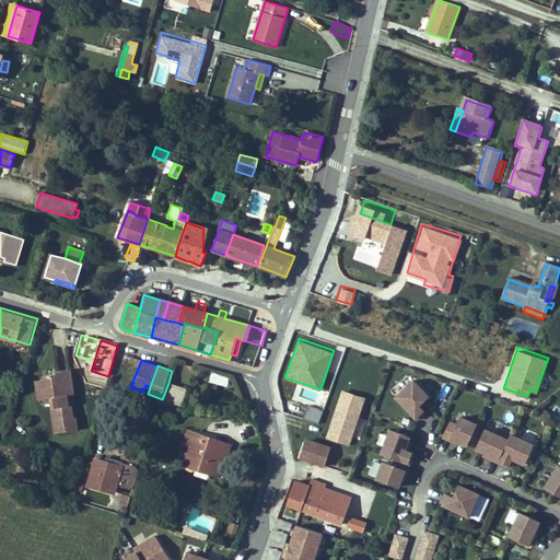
[(77,430),(74,417),(72,418),(70,405),(68,405),(67,396),(69,395),(73,395),(70,370),(56,371),(56,374),(44,375),(45,380),(42,380),(45,398),(50,398),(53,397),(55,407),(51,407),(55,433),(77,430)]
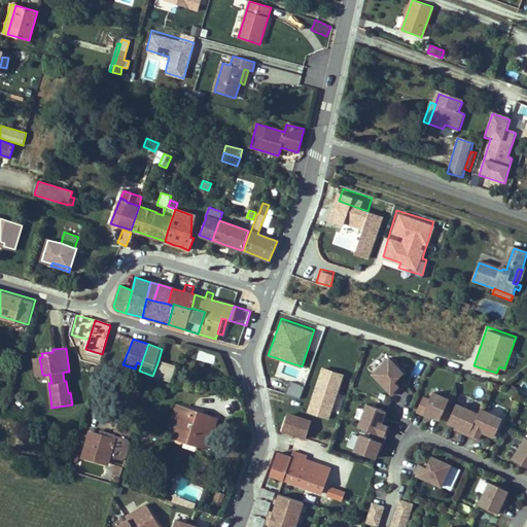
[(196,358),(214,361),(215,352),(197,350),(196,358)]
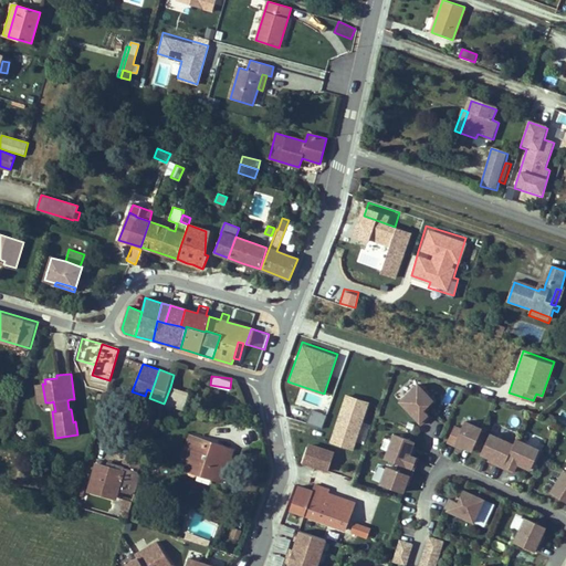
[(45,402),(42,384),(37,385),(39,404),(45,402)]
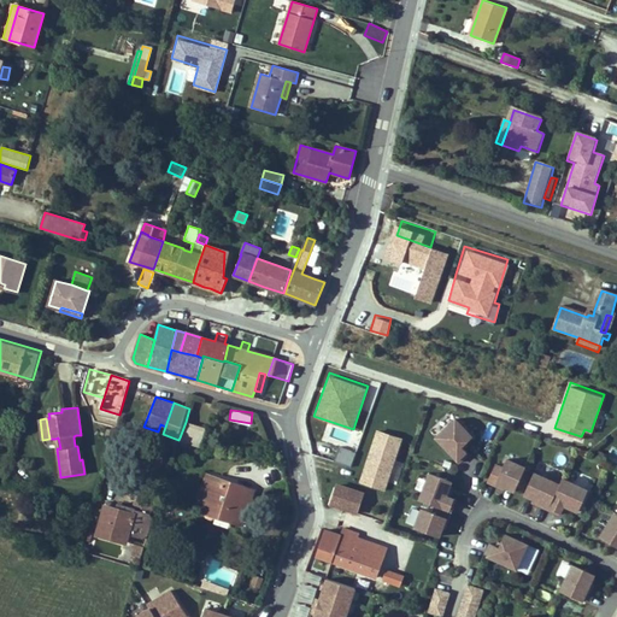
[(462,446),(472,436),(456,418),(436,438),(459,463),(469,454),(462,446)]
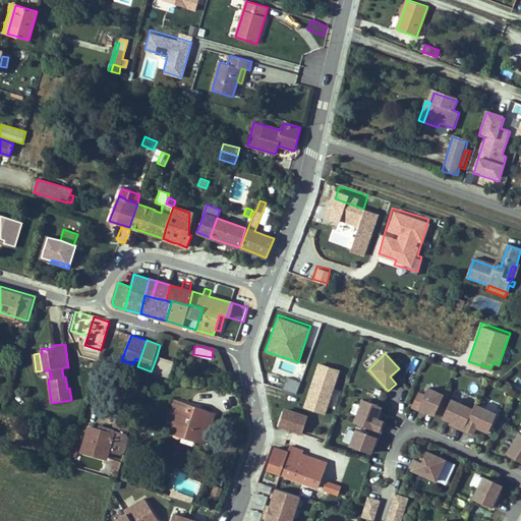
[(169,375),(174,362),(157,356),(152,369),(169,375)]
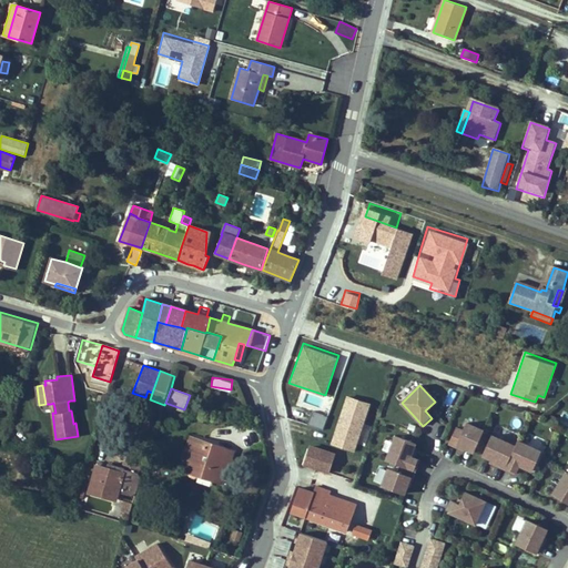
[(355,450),(371,399),(345,392),(331,444),(355,450)]
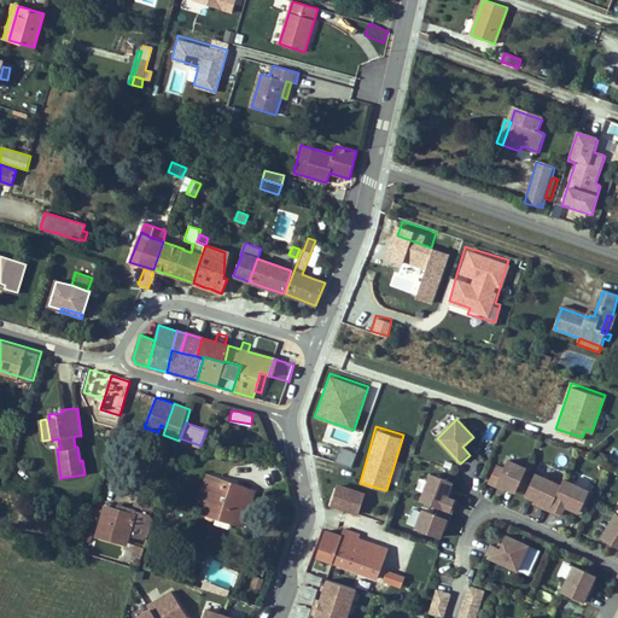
[(179,441),(163,435),(161,439),(178,445),(179,441)]
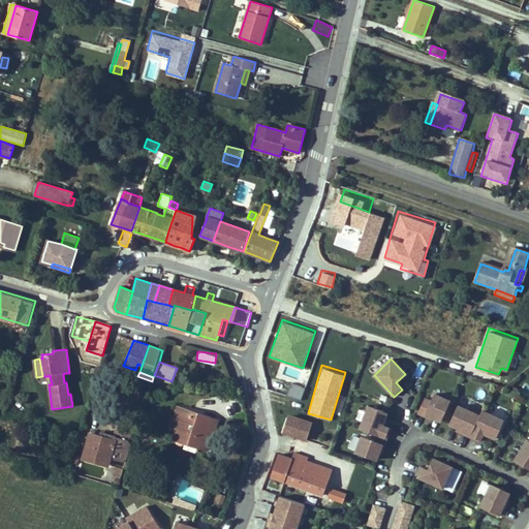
[(290,381),(285,395),(301,399),(305,385),(290,381)]
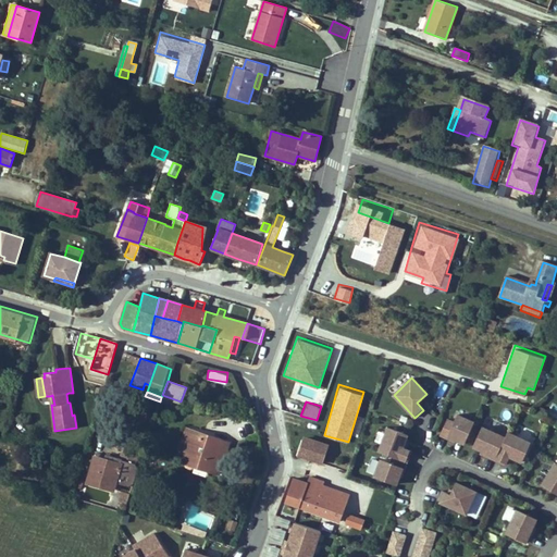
[(463,443),(473,421),(458,415),(455,422),(447,419),(440,435),(447,438),(448,436),(463,443)]
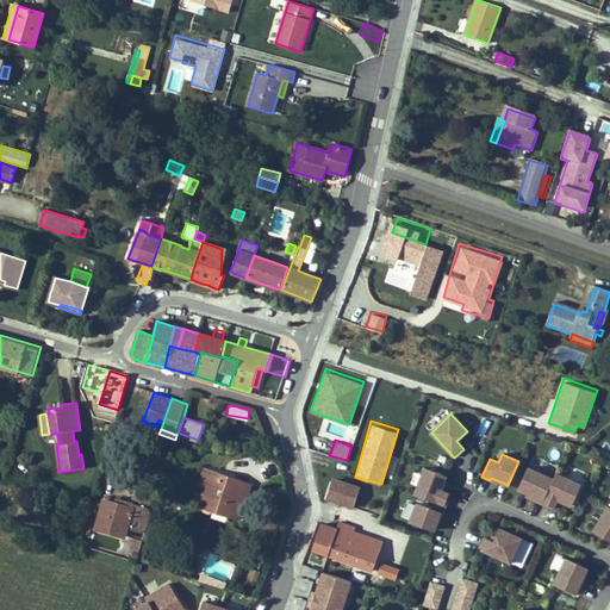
[(542,504),(554,479),(529,467),(520,490),(535,497),(534,500),(542,504)]
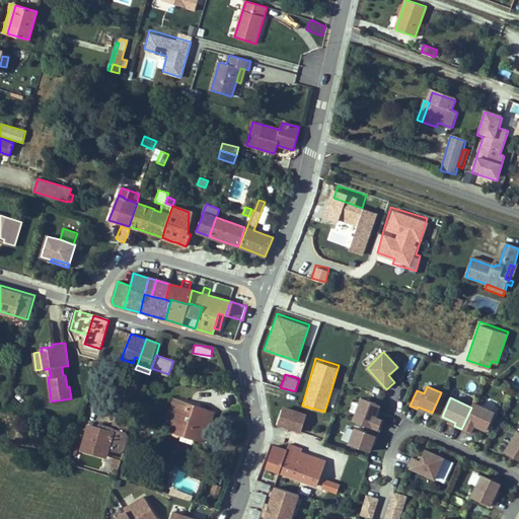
[(375,418),(380,405),(361,398),(353,420),(365,425),(380,430),(383,421),(375,418)]
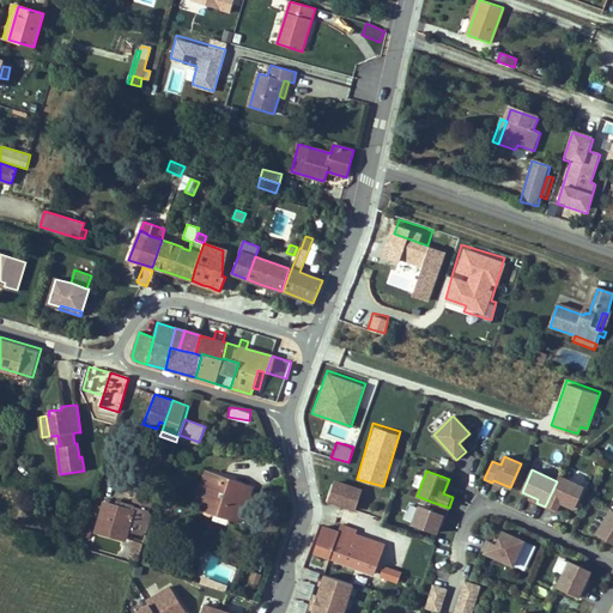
[(242,523),(254,487),(206,473),(199,495),(208,498),(217,501),(213,514),(242,523)]
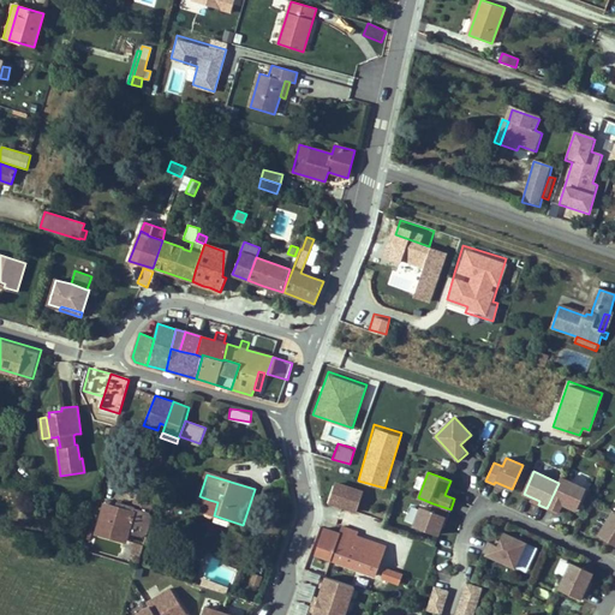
[(575,509),(585,488),(561,477),(559,483),(547,508),(557,513),(562,503),(575,509)]
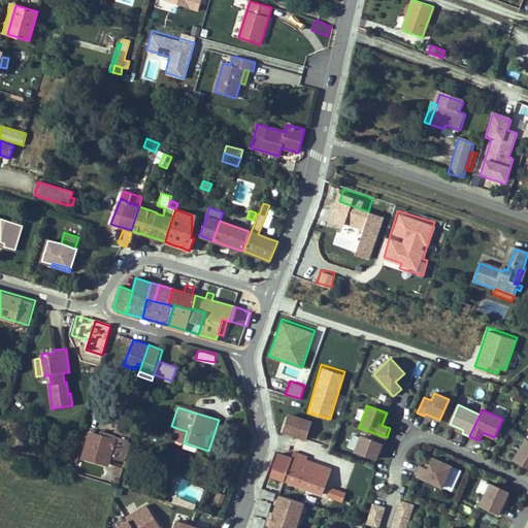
[(310,424),(289,417),(284,433),(305,440),(310,424)]
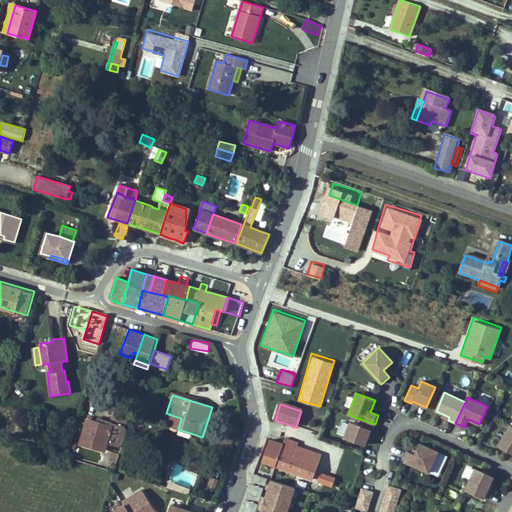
[(127,422),(129,414),(115,410),(111,422),(125,426),(126,422),(127,422)]
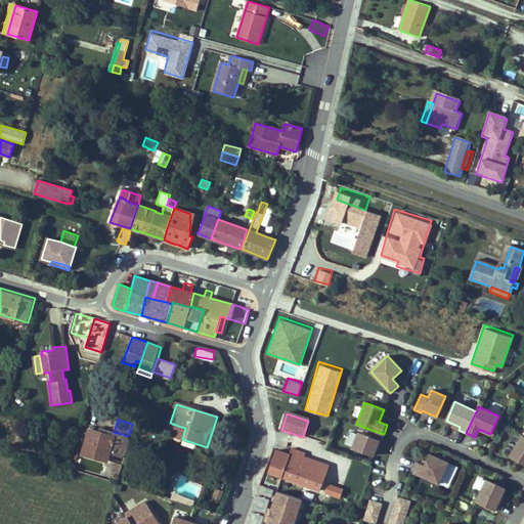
[(182,439),(185,428),(178,426),(175,436),(182,439)]
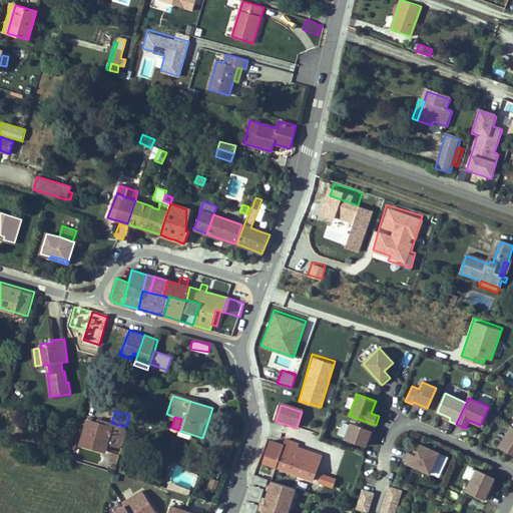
[(123,446),(127,432),(125,427),(111,423),(98,419),(97,423),(87,420),(81,444),(105,451),(107,445),(118,448),(123,446)]
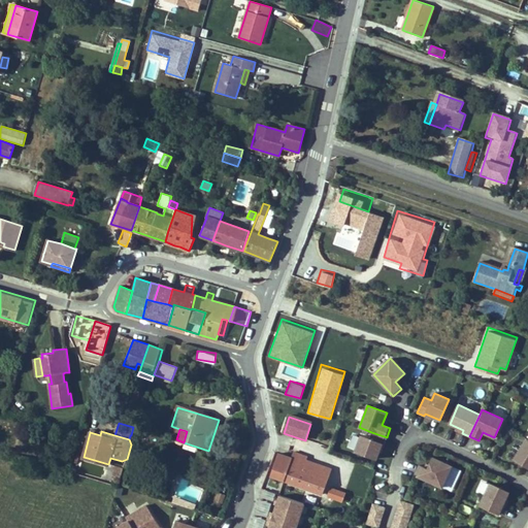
[(380,451),(382,444),(384,446),(387,437),(371,432),(368,439),(361,436),(355,451),(376,459),(380,451)]
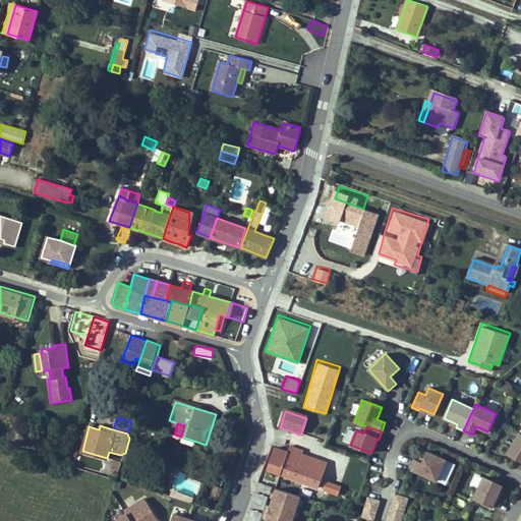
[(82,441),(85,430),(78,428),(75,439),(82,441)]
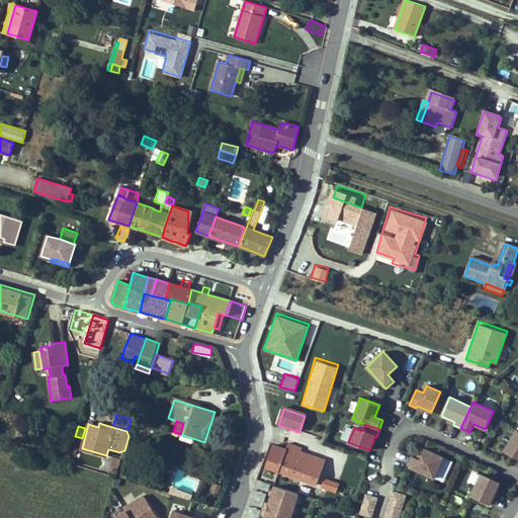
[(517,431),(516,430),(504,450),(517,458),(517,431)]
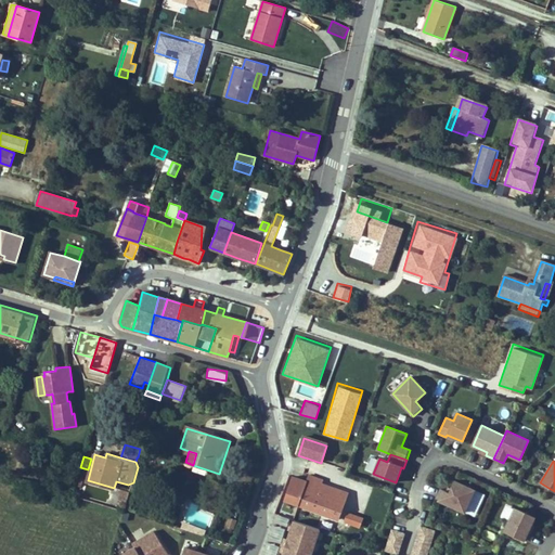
[(308,482),(295,477),(286,502),(340,523),(350,495),(318,483),(319,478),(310,475),(308,482)]
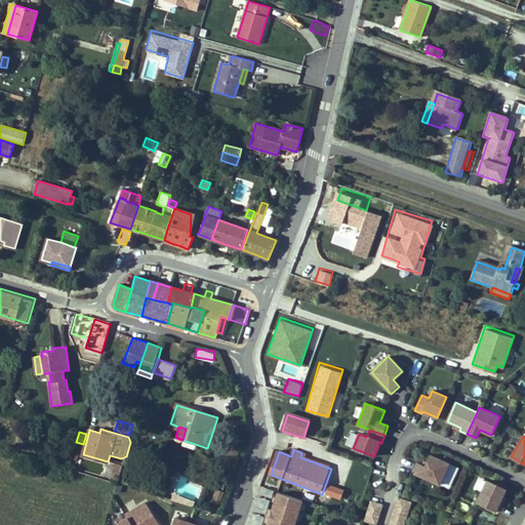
[(439,484),(449,463),(431,454),(426,467),(417,462),(412,472),(439,484)]
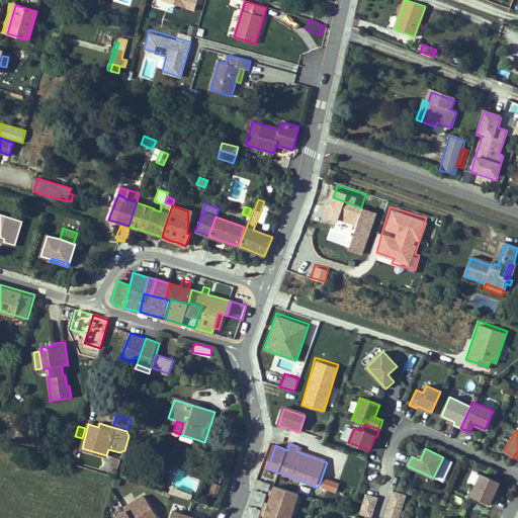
[(118,468),(120,459),(113,457),(110,466),(118,468)]
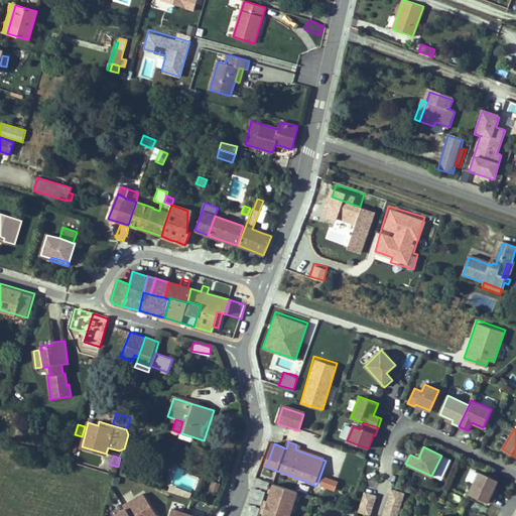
[(491,495),(497,481),(479,472),(469,493),(491,503),(494,496),(491,495)]
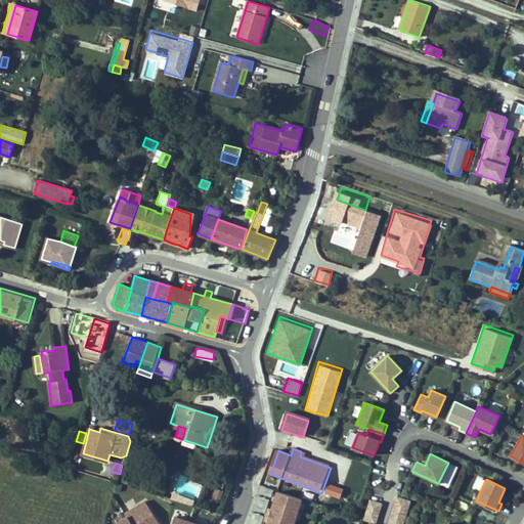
[(259,492),(270,494),(272,486),(261,484),(259,492)]
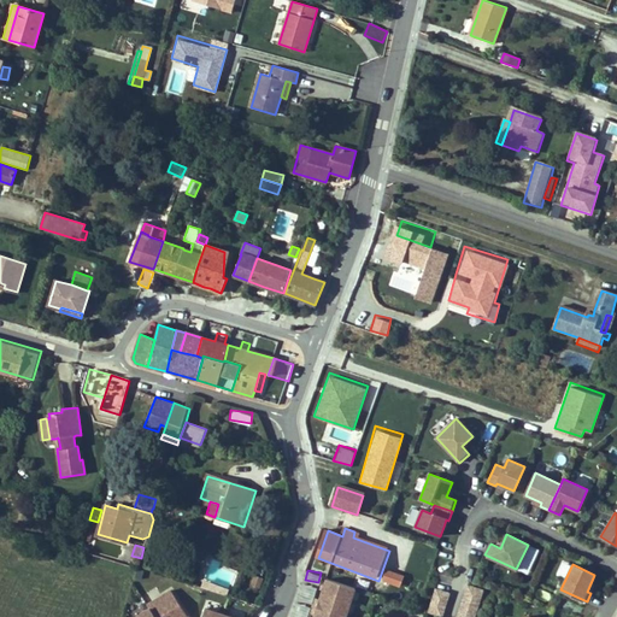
[(404,577),(389,573),(386,582),(400,587),(404,577)]
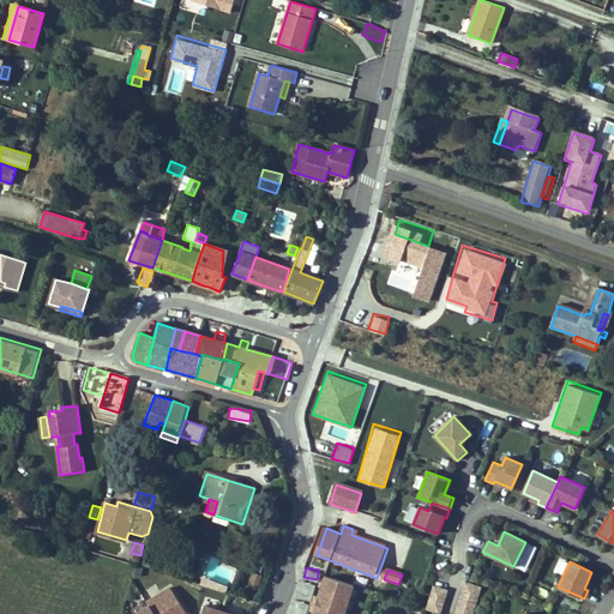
[(345,613),(355,587),(325,577),(313,613),(345,613)]
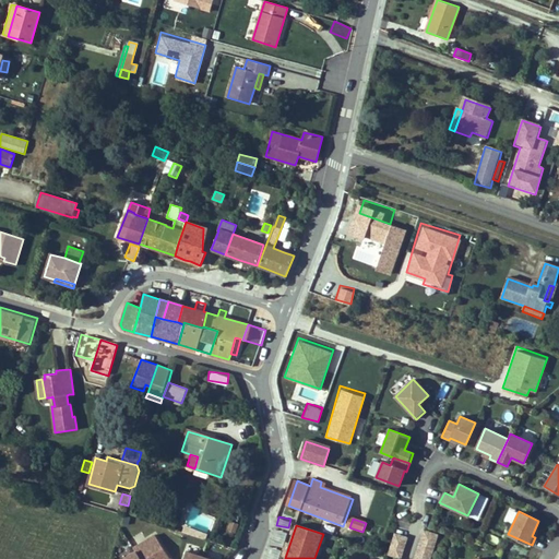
[(274,530),(274,543),(284,543),(284,528),(274,530)]
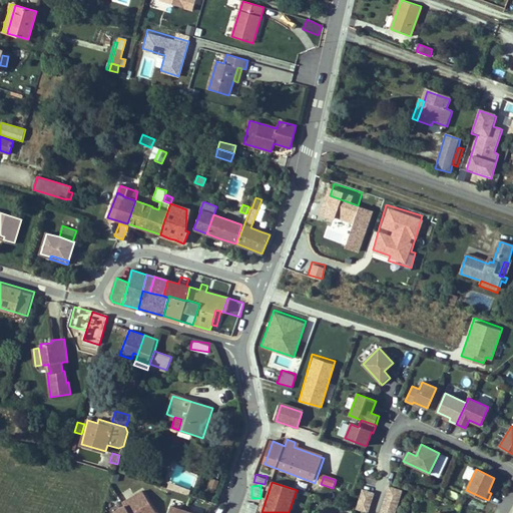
[(397,512),(404,492),(390,487),(381,512),(397,512)]
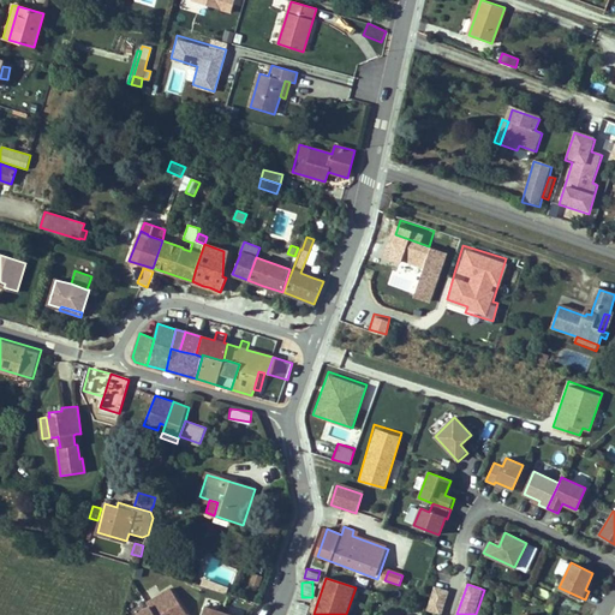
[(443,614),(451,592),(435,587),(428,613),(435,614),(443,614)]
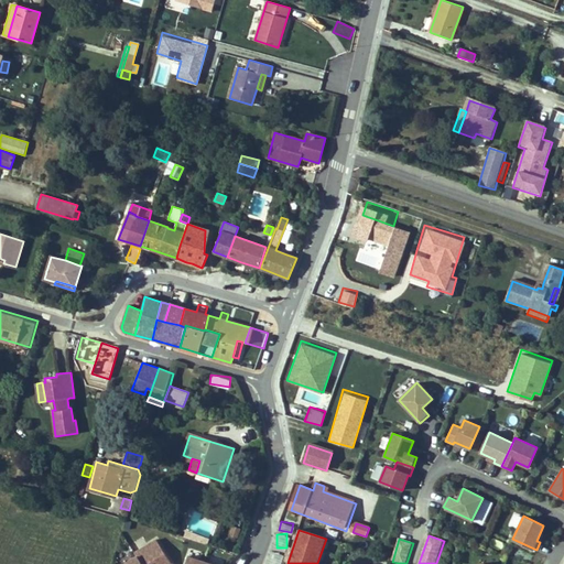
[(171,563),(155,540),(134,553),(137,556),(141,563),(171,563)]
